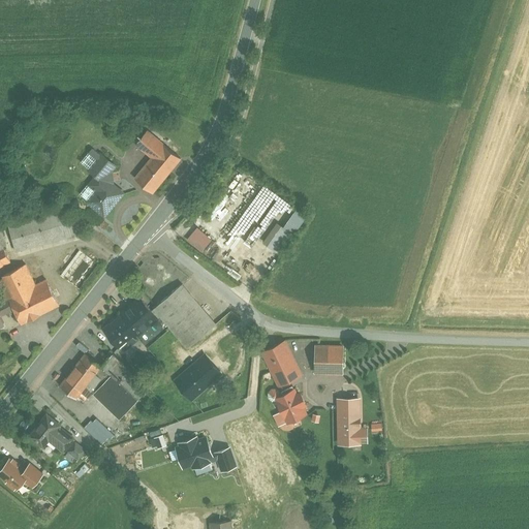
[(182,158),(148,131),(136,144),(153,157),(135,179),(153,193),(182,158)]
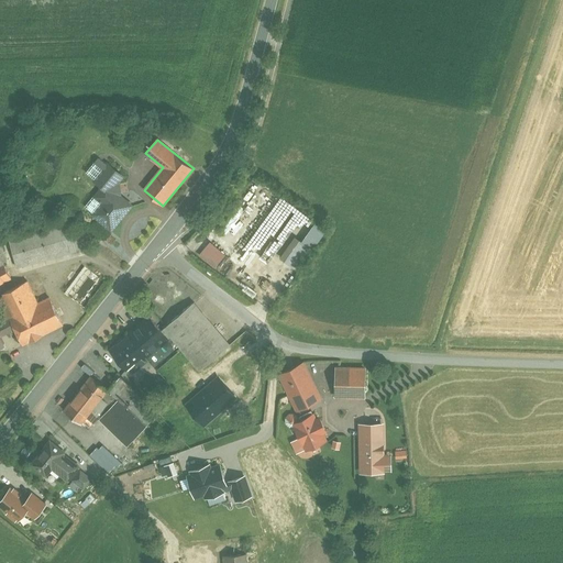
[(101,159),(88,174),(96,179),(108,165),(101,159)]
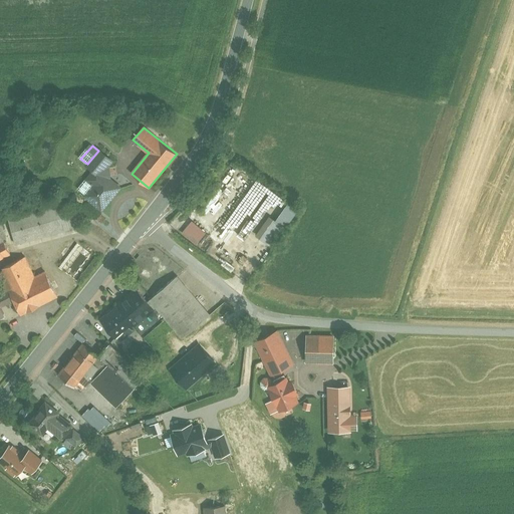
[(112,161),(99,150),(98,151),(87,164),(87,165),(94,171),(96,169),(102,173),(112,161)]
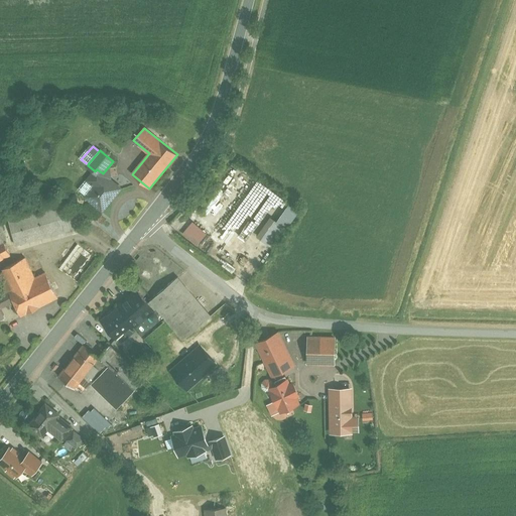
[(103,173),(97,169),(95,171),(88,180),(89,180),(95,185),(87,196),(86,197),(103,210),(103,209),(110,201),(109,200),(113,196),(114,197),(121,188),(103,173)]
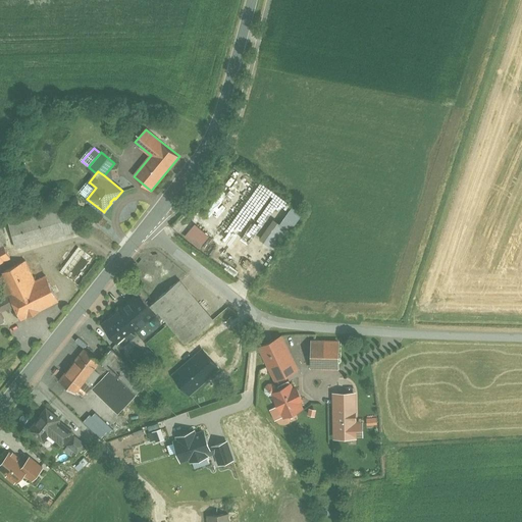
[(90,183),(81,193),(88,198),(96,188),(90,183)]
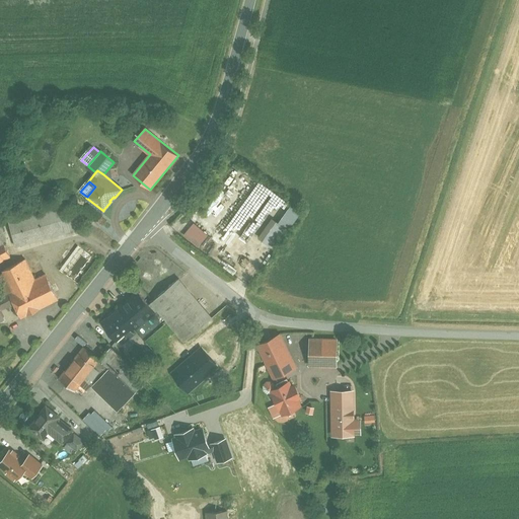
[(64,206),(9,221),(16,246),(71,231),(67,217),(64,206)]
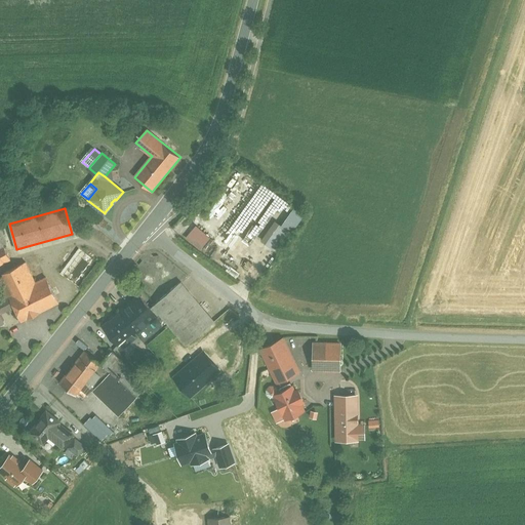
[(77,216),(68,219),(72,234),(81,231),(77,216)]
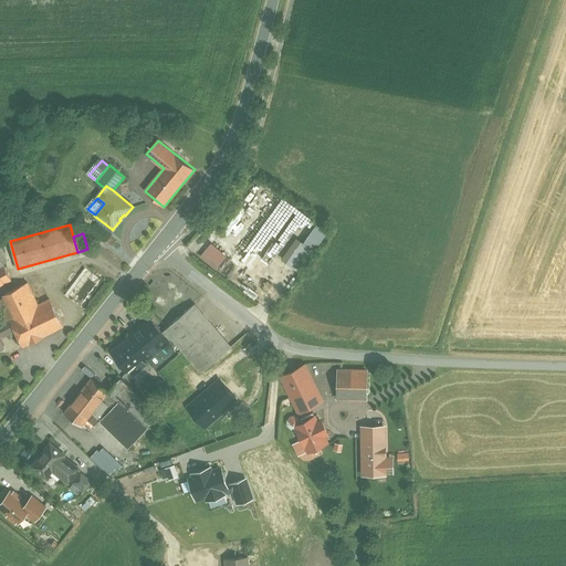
[(0,285),(12,280),(0,258),(0,255),(0,285)]
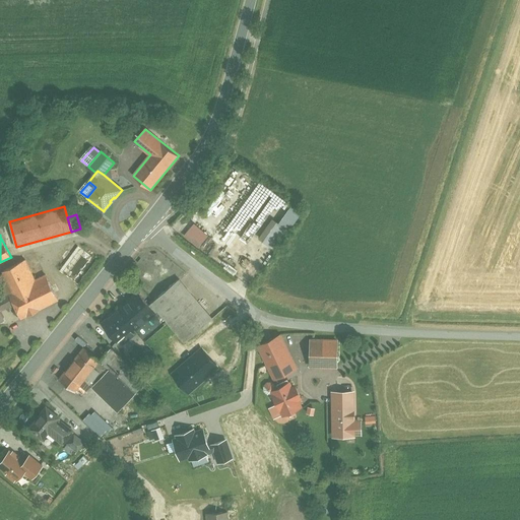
[(78,246),(60,271),(79,284),(98,260),(78,246)]
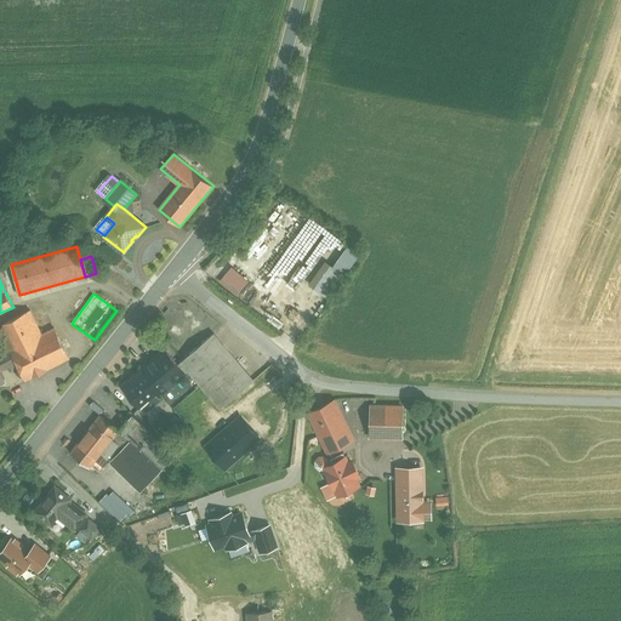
[(30,311),(5,324),(17,347),(11,349),(12,351),(17,362),(26,380),(33,377),(49,369),(70,358),(55,329),(43,335),(30,311)]
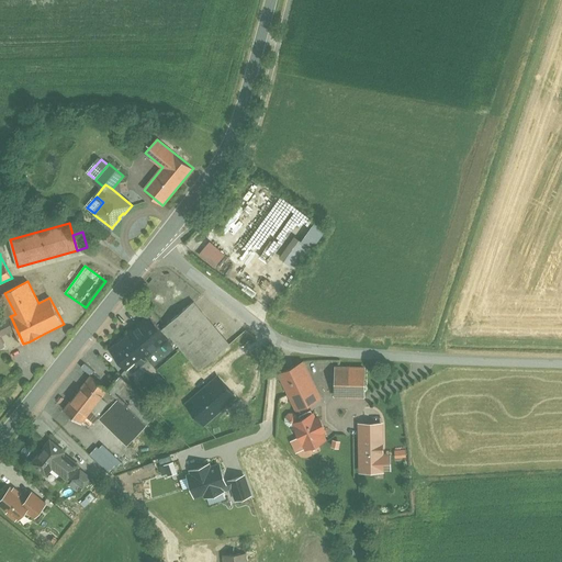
[(231,345),(194,302),(161,329),(169,338),(172,343),(175,340),(200,370),(231,345)]
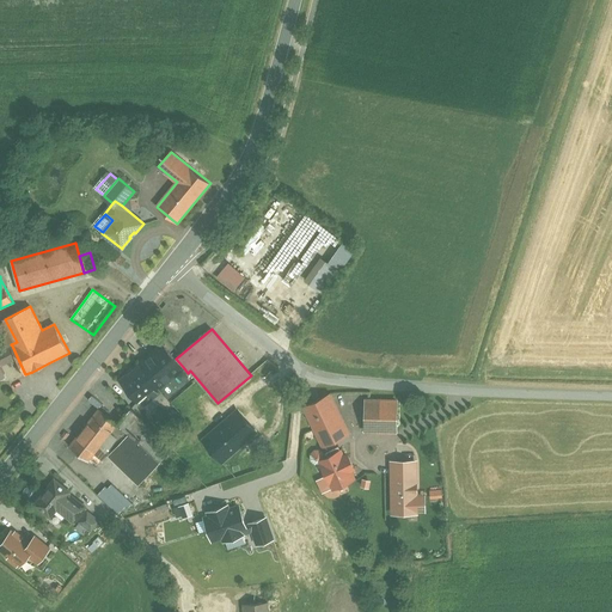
[(163,343),(120,380),(138,401),(154,386),(158,391),(160,389),(184,368),(176,359),(163,343)]
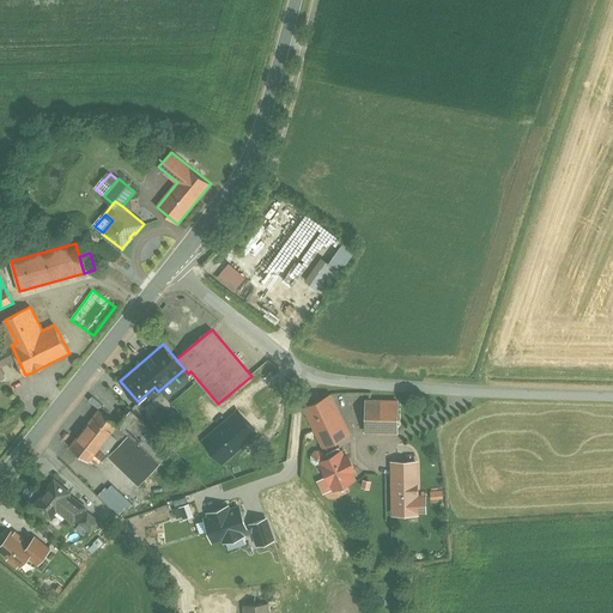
[(0,375),(4,372),(5,375),(5,374),(1,365),(17,357),(12,346),(0,352),(0,375)]
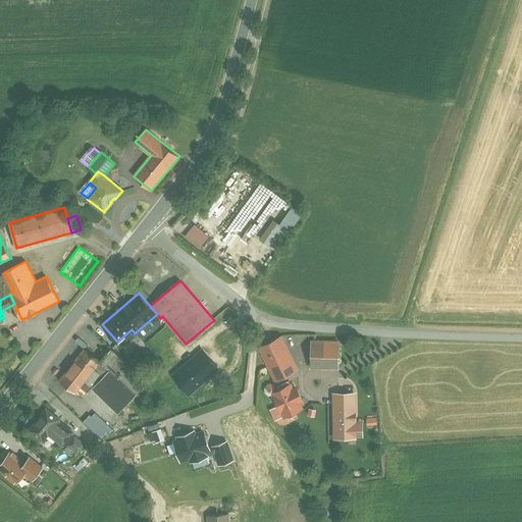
[(157,314),(137,331),(146,344),(166,326),(160,318),(157,314)]
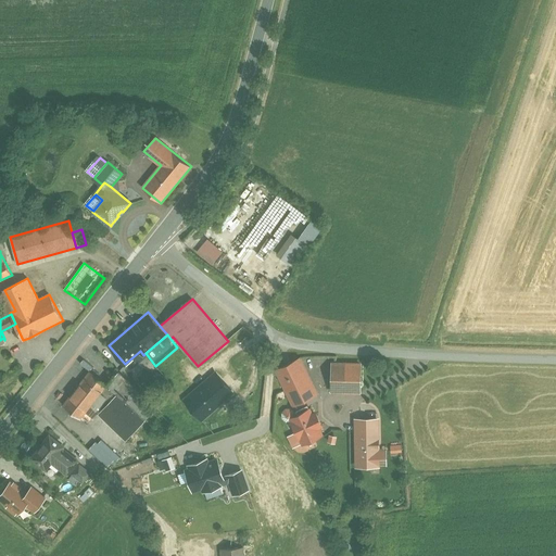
[(317,393),(300,358),(299,359),(278,369),(277,370),(293,405),(317,393)]
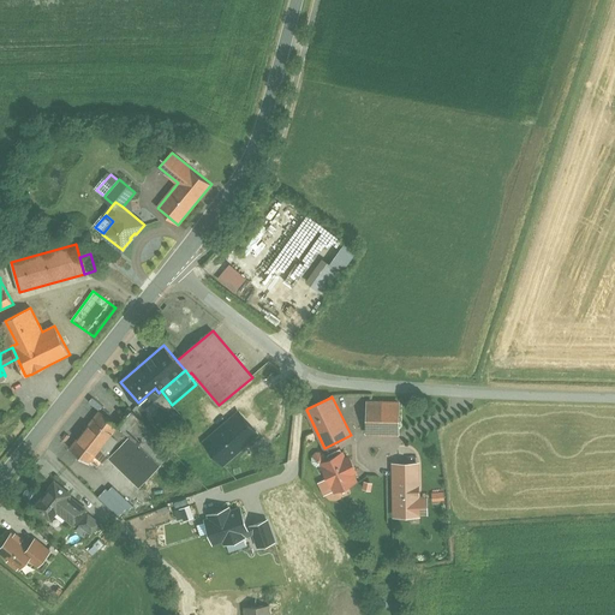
[(401,398),(369,396),(366,433),(400,433),(400,413),(401,398)]
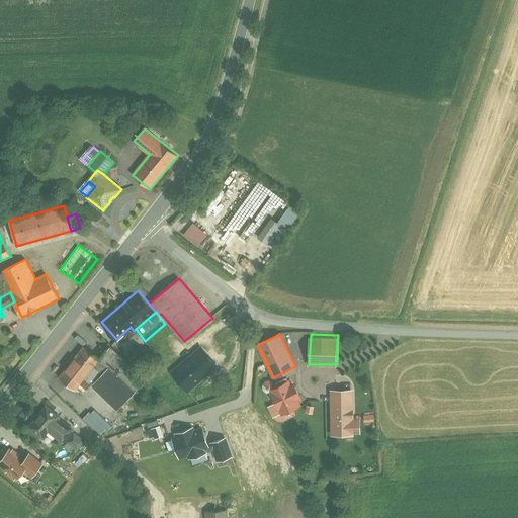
[(84,347),(59,376),(76,391),(86,377),(93,383),(108,369),(98,361),(99,360),(84,347)]
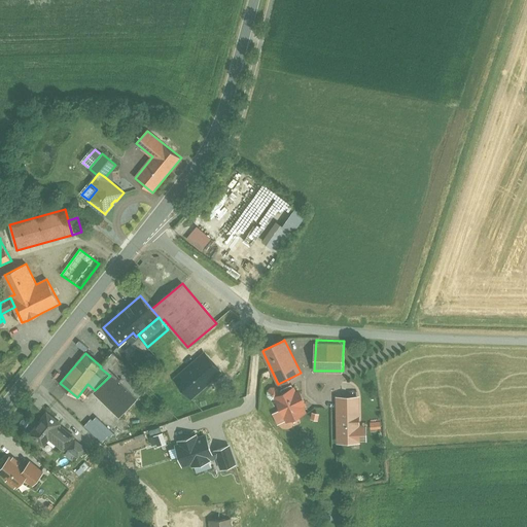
[(147,388),(112,354),(101,366),(100,367),(110,376),(95,390),(94,392),(120,417),(147,388)]
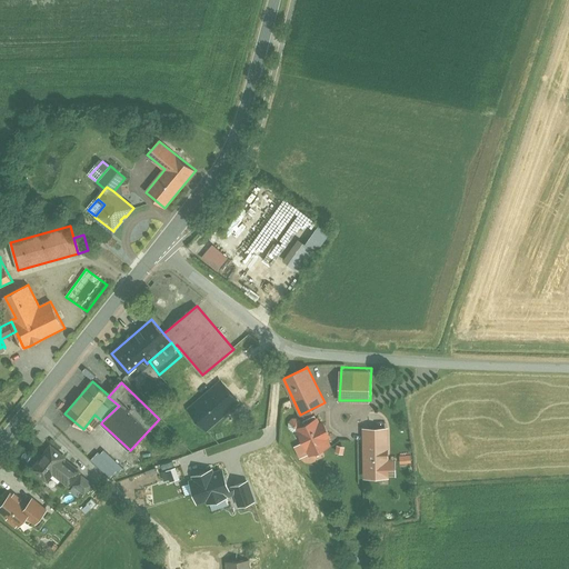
[(221,382),(189,409),(207,429),(239,402),(221,382)]
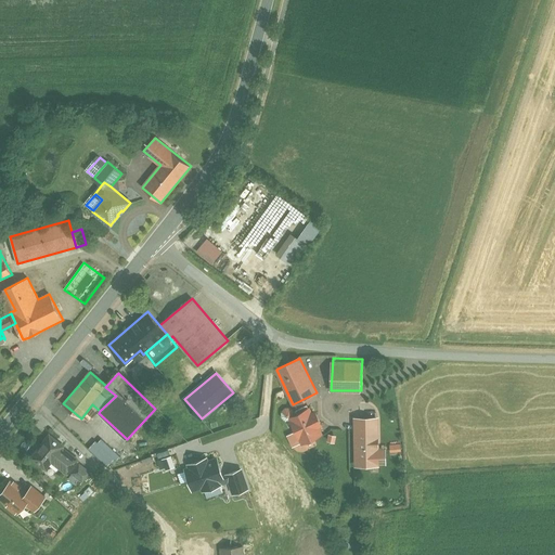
[(291,408),(285,408),(282,412),(282,417),(286,421),(291,420),(291,417),(295,415),(295,411),(291,408)]
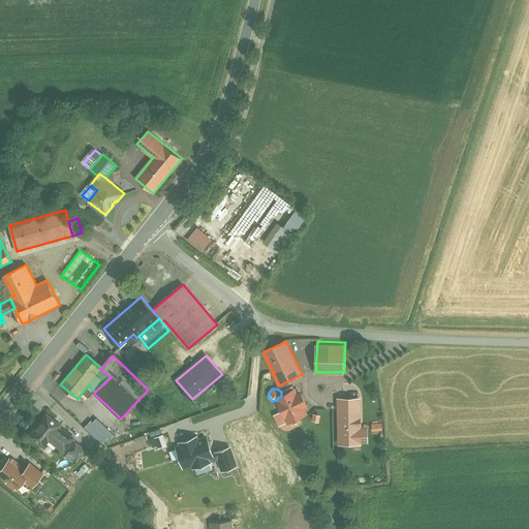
[(284,394),(281,396),(277,398),(277,400),(283,411),(287,421),(288,422),(307,413),(306,412),(303,406),(305,405),(306,403),(301,394),(300,394),(298,395),(294,389),(293,390),(284,394)]
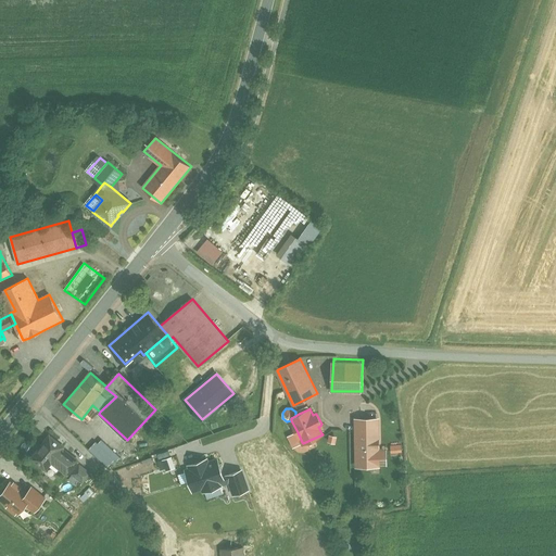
[(356,425),(357,466),(378,466),(378,463),(378,452),(378,424),(377,424),(356,425)]
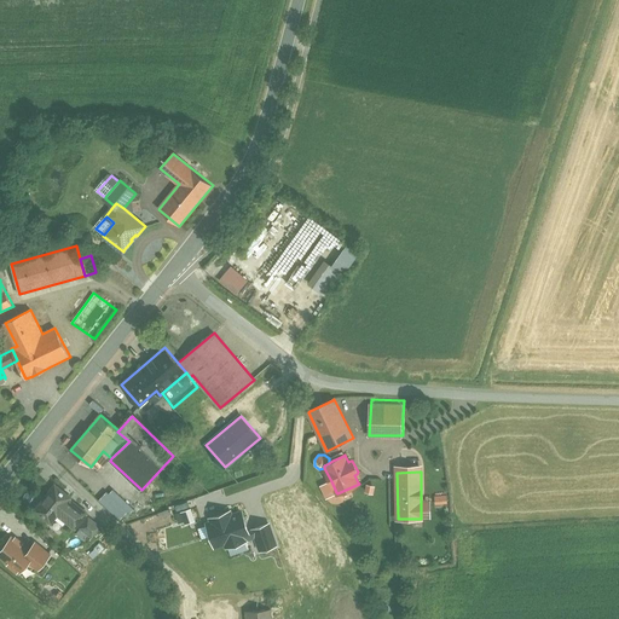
[(336,492),(331,481),(322,485),(327,497),(336,492)]
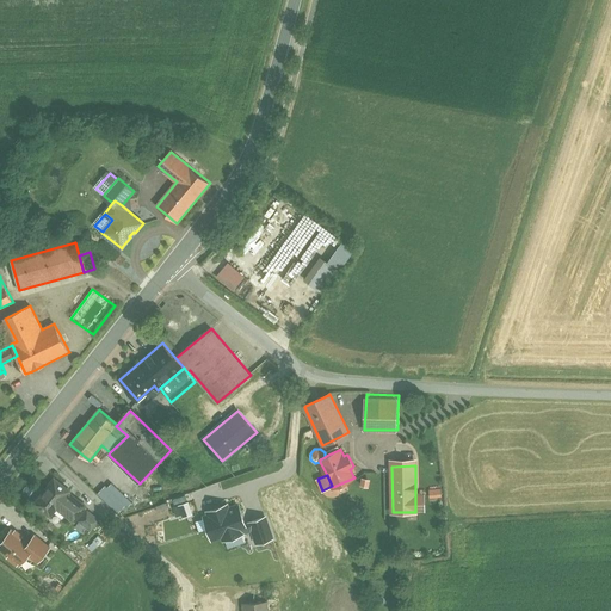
[(85,507),(68,493),(69,492),(54,479),(35,504),(50,517),(57,508),(73,522),(85,507)]
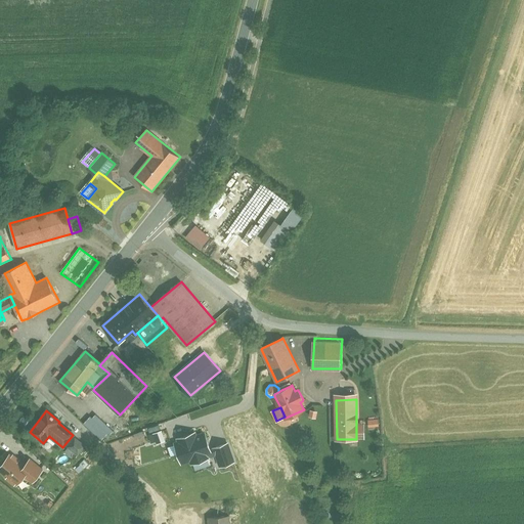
[(85,445),(76,438),(70,446),(79,454),(85,445)]
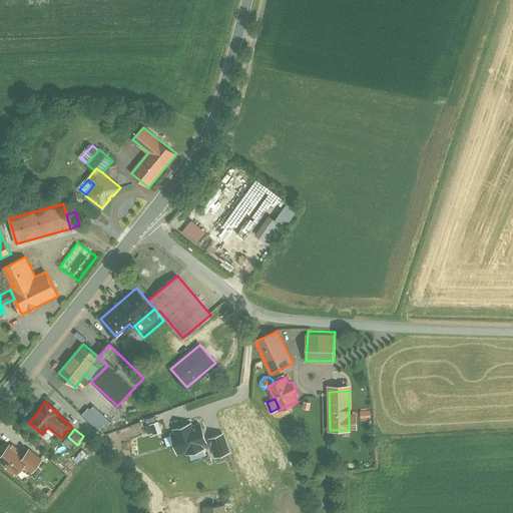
[(27,459),(9,445),(0,457),(0,459),(8,466),(7,468),(14,473),(19,466),(21,468),(27,459)]
